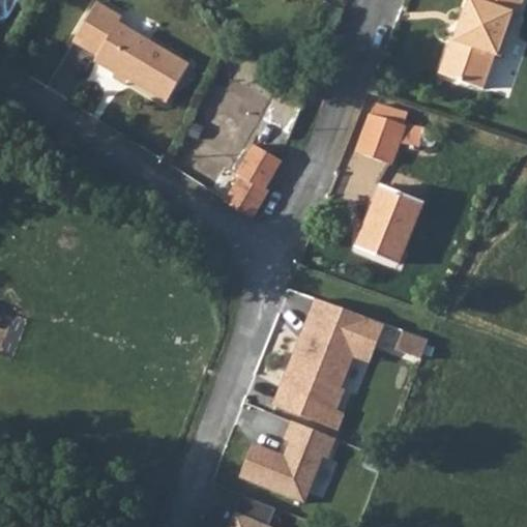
[(464,0),(457,21),(460,23),(455,37),(448,35),(435,71),(478,87),(491,53),(497,55),(513,12),(515,12),(519,0),(464,0)]
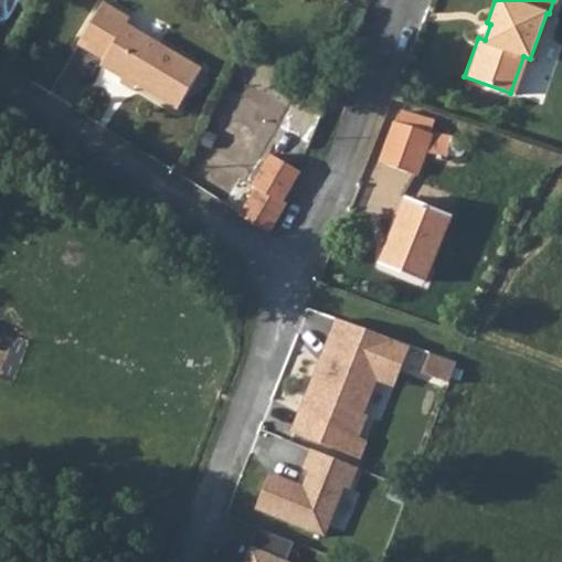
[(133,85),(173,110),(200,71),(126,23),(129,18),(103,1),(76,43),(102,59),(98,64),(120,78),(122,77),(133,85)]
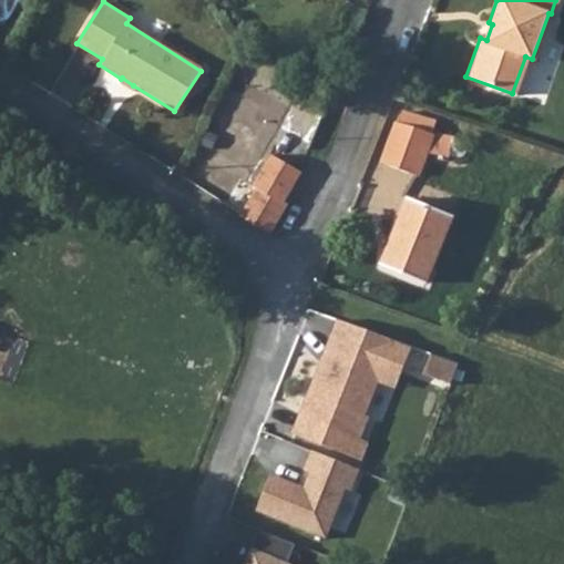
[(121,79),(119,83),(130,91),(133,85),(122,78),(121,79)]
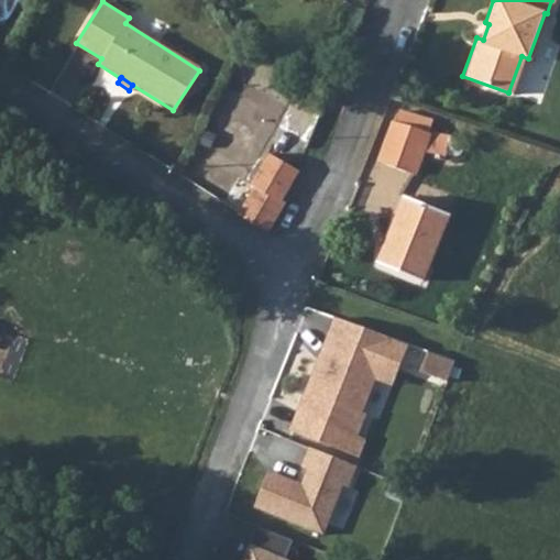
[(429,117),(396,108),(377,160),(410,172),(420,147),(443,154),(443,152),(452,153),(453,153),(456,153),(458,152),(459,151),(460,149),(461,147),(461,145),(461,143),(461,142),(460,140),(459,139),(458,136),(456,136),(448,134),(425,128),(429,117)]
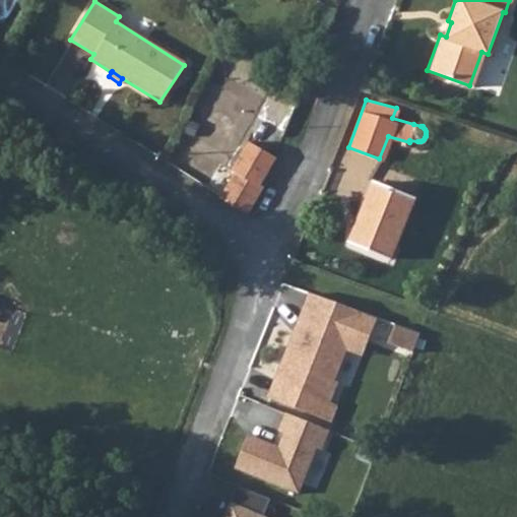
[(245,212),(261,185),(258,183),(274,155),(246,139),(229,169),(232,171),(216,196),(245,212)]
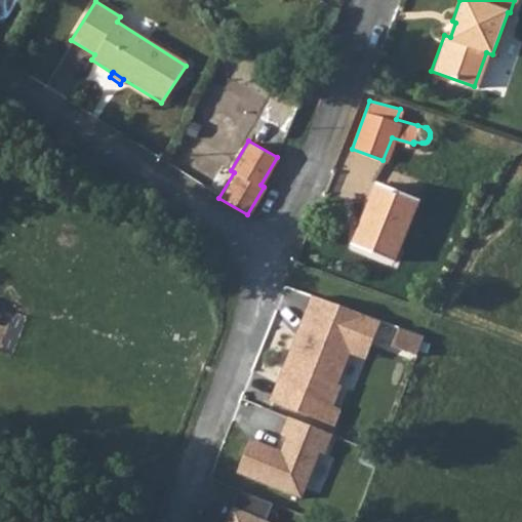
[(391,259),(416,198),(376,182),(351,243),(391,259)]
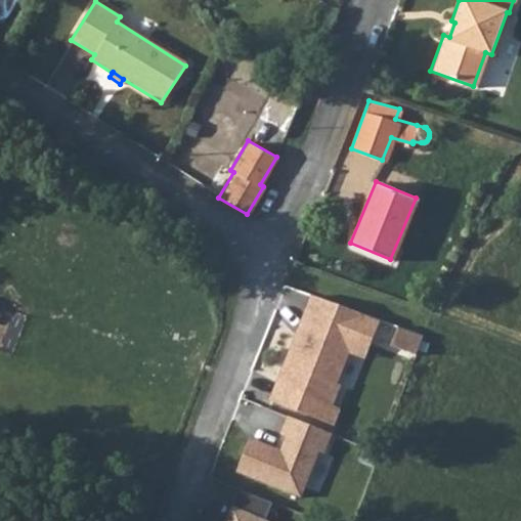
[(375,317),(308,294),(302,310),(307,312),(296,343),(292,341),(269,397),(334,424),(338,406),(331,403),(338,383),(335,382),(352,331),(368,336),(375,317)]
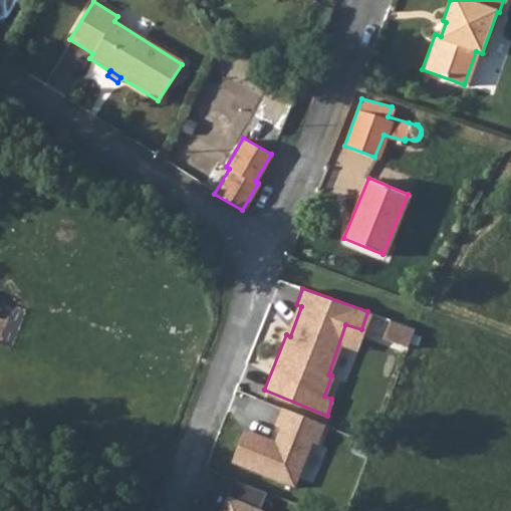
[(301,306),(296,304),(286,334),(290,336),(301,306)]
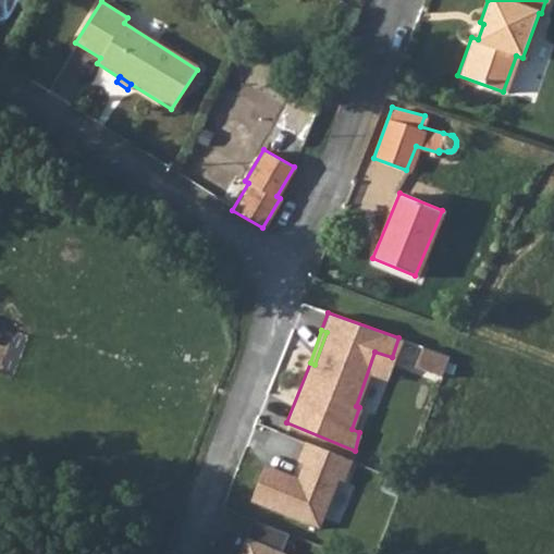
[(419,367),(445,373),(451,354),(425,347),(419,367)]
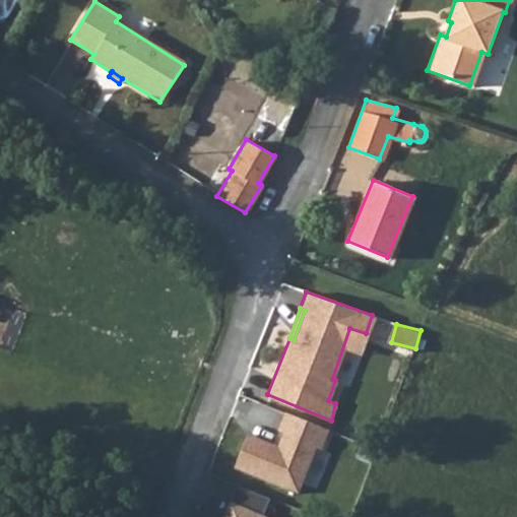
[(359,352),(366,333),(349,328),(343,346),(359,352)]
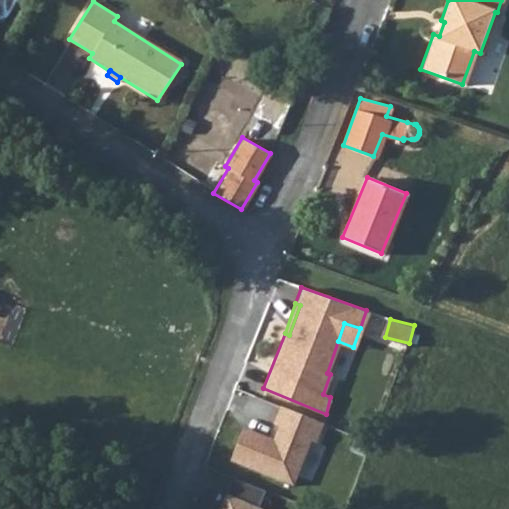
[(325,422),(279,404),(273,420),(281,423),(275,437),(244,425),(231,459),(293,483),(310,441),(316,444),(325,422)]
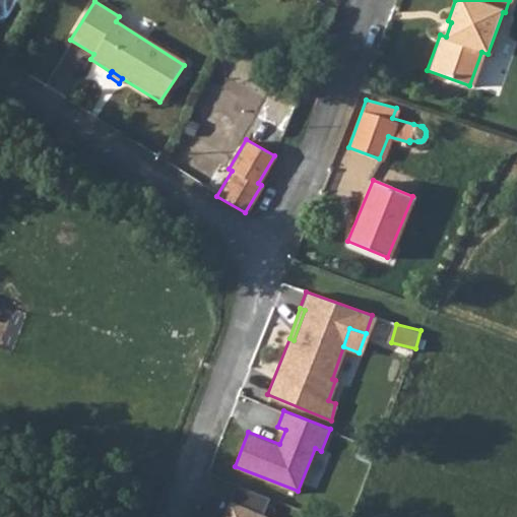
[(262,494),(231,481),(216,516),(271,516),(256,511),(262,494)]
